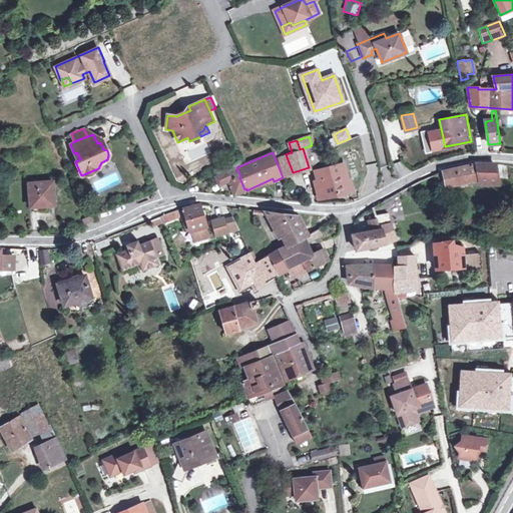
[(293,172),(286,154),(278,157),(284,175),(293,172)]
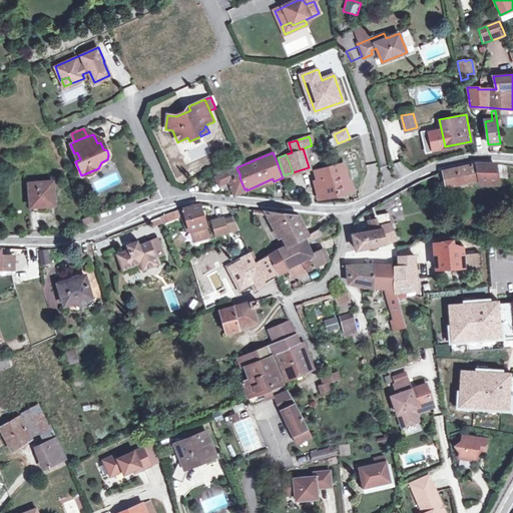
[(497,182),(495,164),(494,164),(476,163),(442,171),(446,187),(479,179),(497,182)]
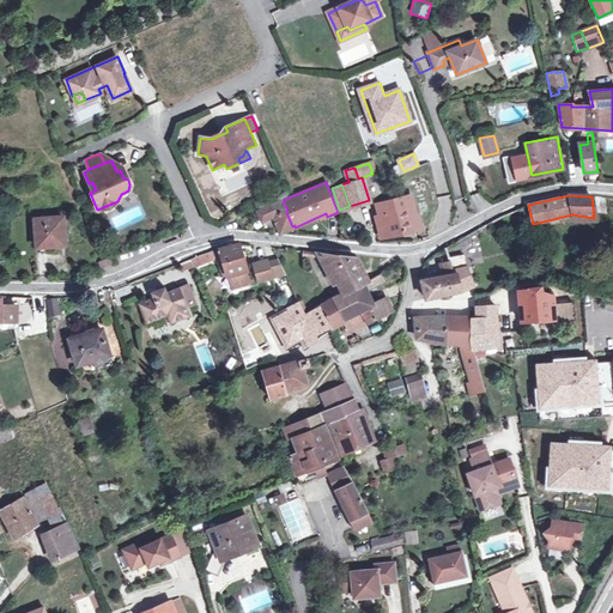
[(376,216),(382,237),(422,228),(417,213),(416,214),(413,206),(405,208),(402,198),(378,205),(381,214),(376,216)]
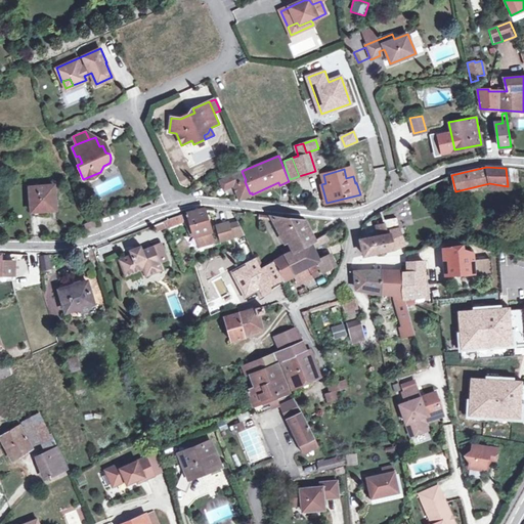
[(242,171),(220,180),(224,190),(233,186),(239,200),(252,194),(252,192),(250,193),(245,181),(246,180),(242,171)]
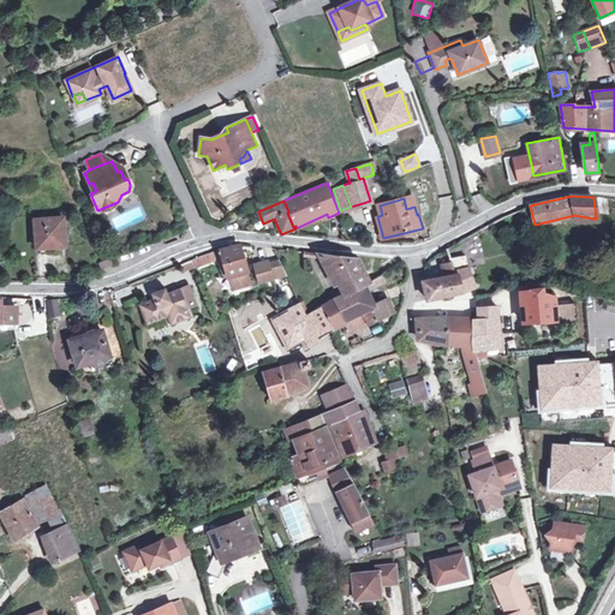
[(66,245),(64,216),(34,219),(36,248),(66,245)]
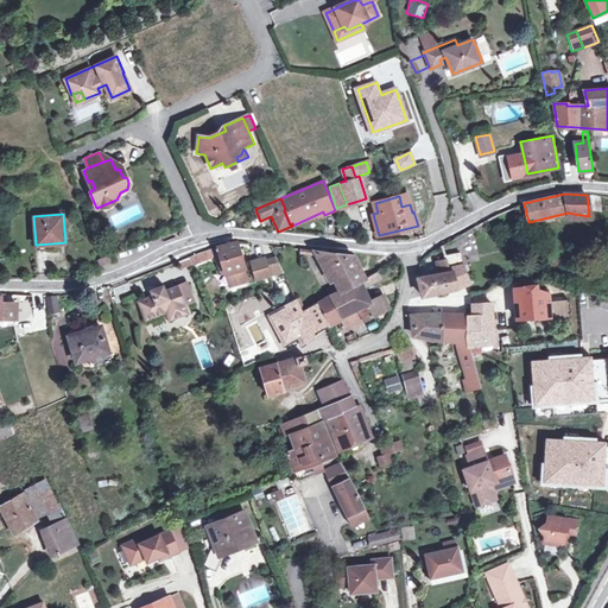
[(216,247),(211,248),(213,254),(214,255),(215,254),(216,255),(219,254),(225,273),(232,271),(236,284),(248,280),(236,241),(216,247)]
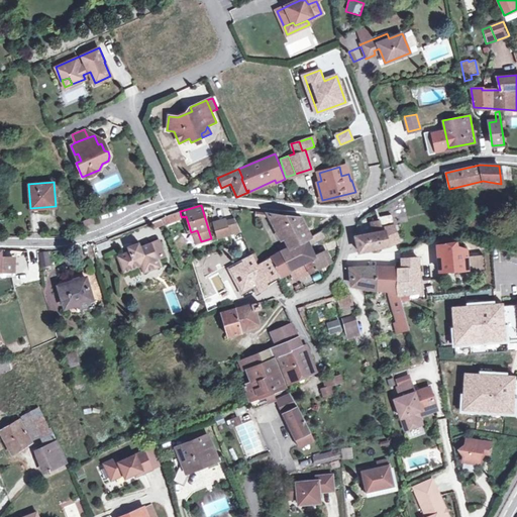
[(163,223),(181,216),(180,211),(161,218),(163,223)]
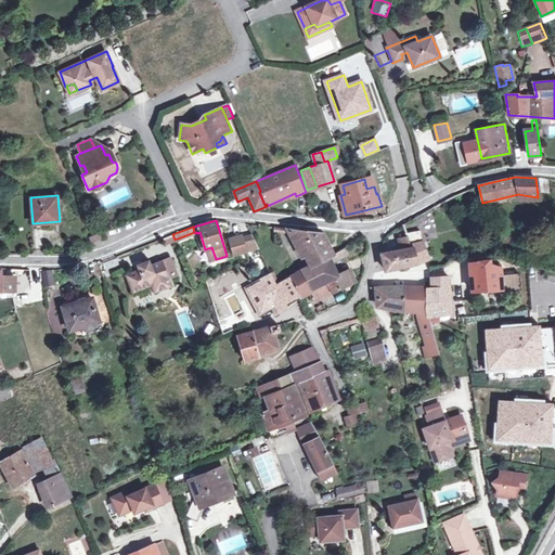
[(275,284),(270,273),(258,280),(276,313),(285,308),(287,301),(298,296),(298,298),(311,292),(315,300),(341,288),(350,284),(350,283),(356,281),(351,270),(347,272),(346,270),(337,274),(332,261),(348,253),(345,246),(332,254),(322,233),(286,228),(289,233),(296,246),(300,244),(307,255),(309,259),(311,265),(300,270),(291,276),(279,283),(275,284)]
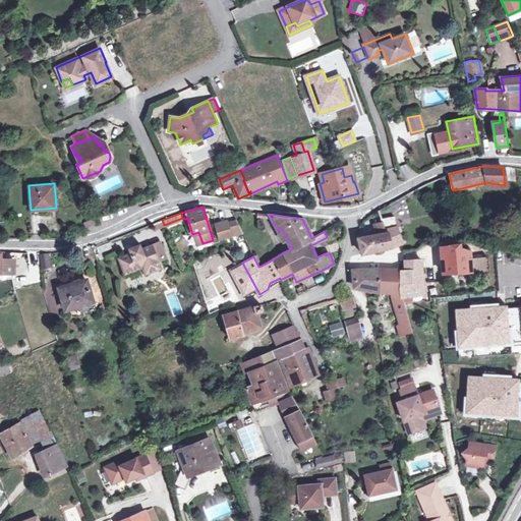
[(393,216),(381,218),(381,222),(372,224),(374,235),(358,238),(361,254),(392,247),(401,243),(393,216)]
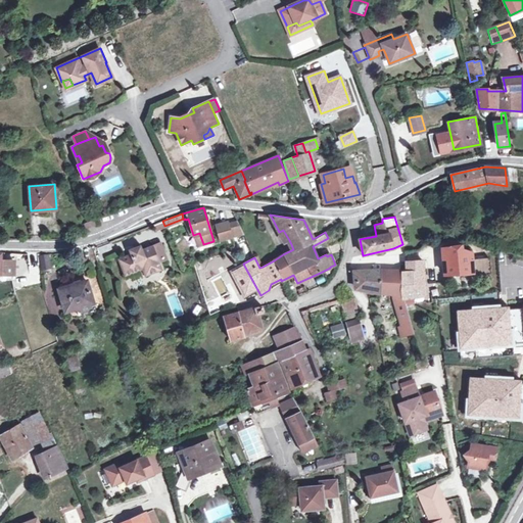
[(236,221),(228,223),(231,235),(242,233),(236,221)]
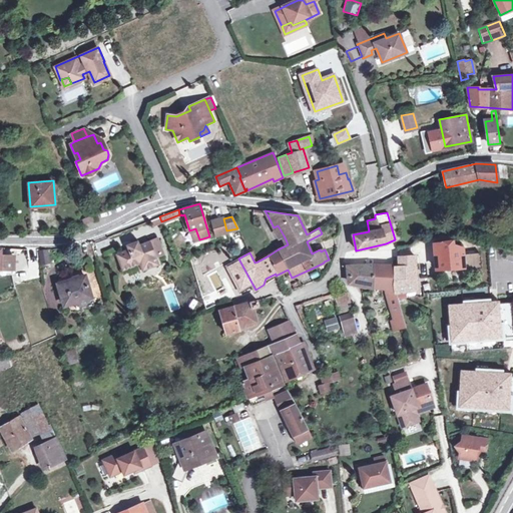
[(278,225),(274,227),(279,238),(284,235),(278,225)]
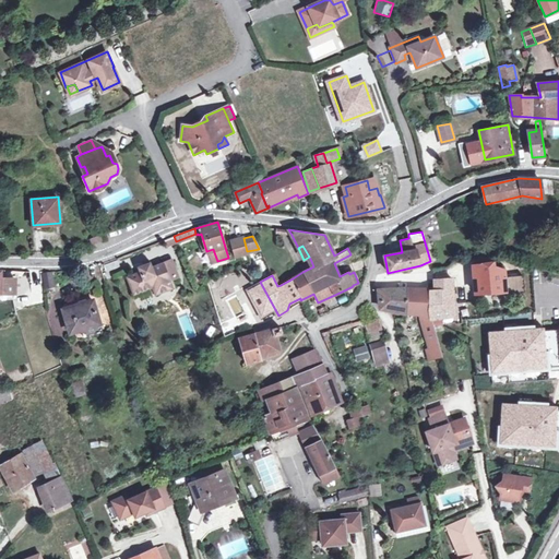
[(211,263),(217,261),(213,249),(206,251),(211,263)]
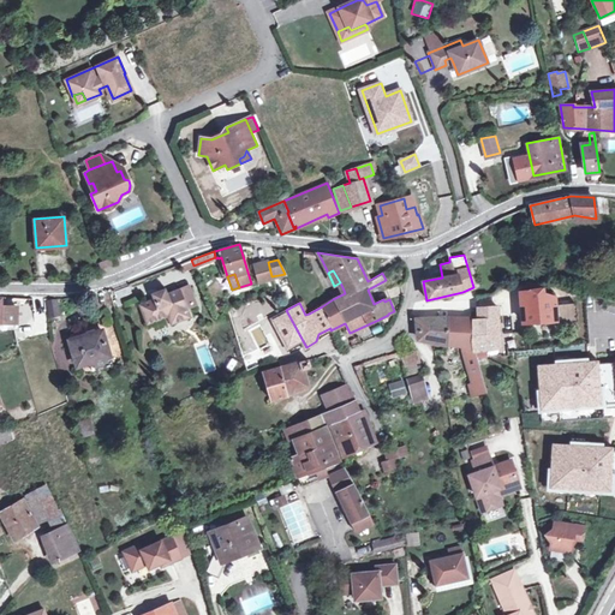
[(153,293),(155,298),(139,304),(148,323),(167,315),(171,324),(189,316),(186,308),(196,305),(187,286),(166,294),(163,290),(153,293)]
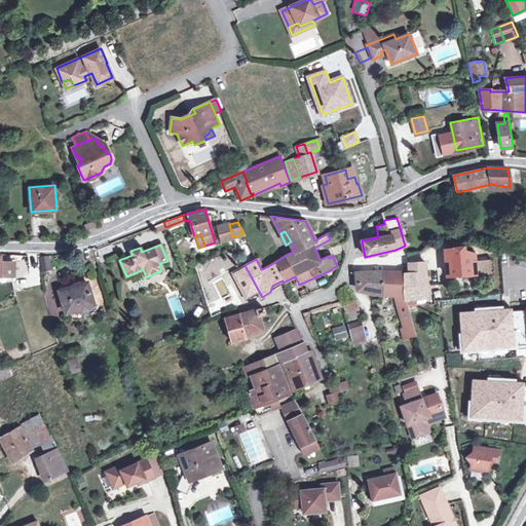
[(283,251),(285,256),(295,251),(293,246),(283,251)]
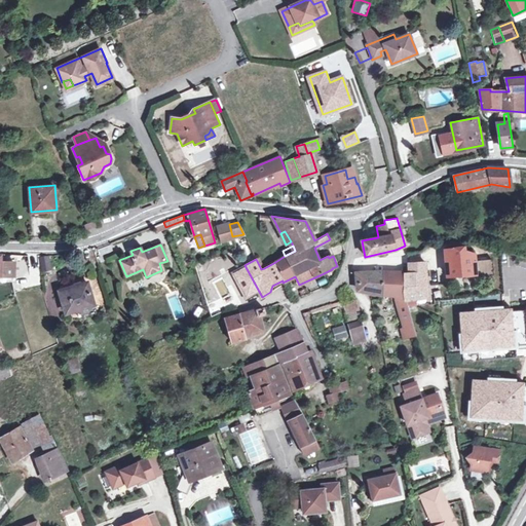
[(492,260),(475,261),(475,253),(465,250),(464,246),(445,249),(447,277),(493,273),(492,260)]
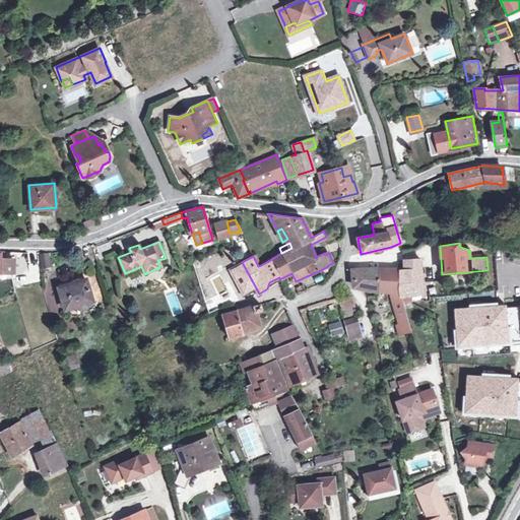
[(48,252),(39,252),(42,267),(50,266),(48,252)]
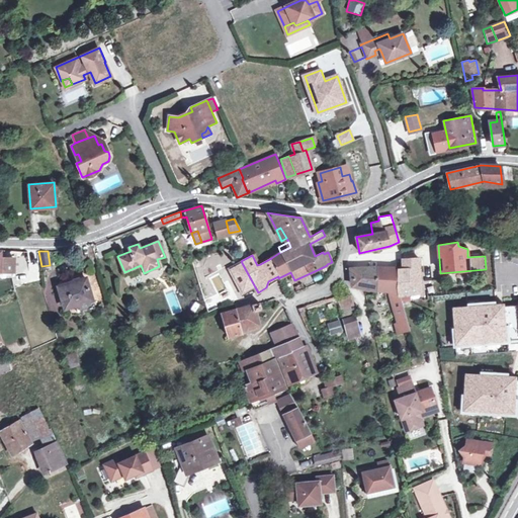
[(257,265),(260,264),(254,254),(252,255),(257,265)]
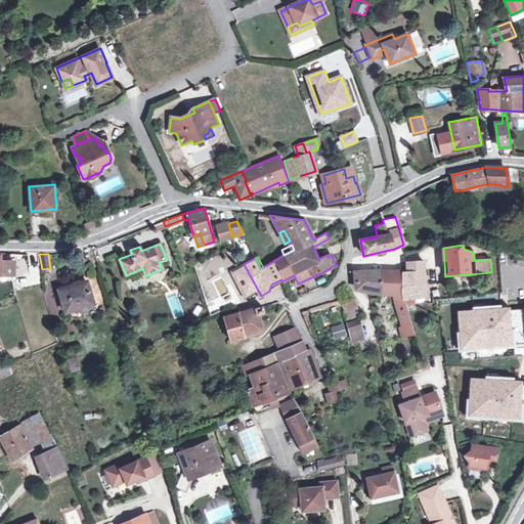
[(0,259),(0,273),(13,274),(13,260),(10,260),(0,259)]
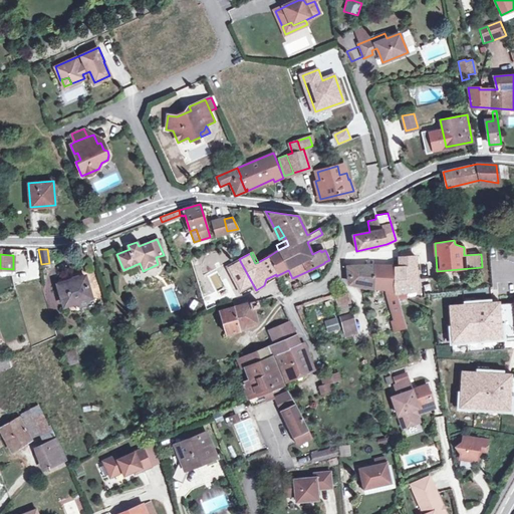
[(370,264),(346,266),(347,276),(350,282),(372,285),(387,287),(386,292),(384,292),(393,319),(392,319),(395,329),(406,327),(405,324),(400,308),(395,292),(406,291),(417,290),(417,287),(416,256),(399,258),(399,261),(400,264),(401,266),(394,265),(372,265),(370,264)]
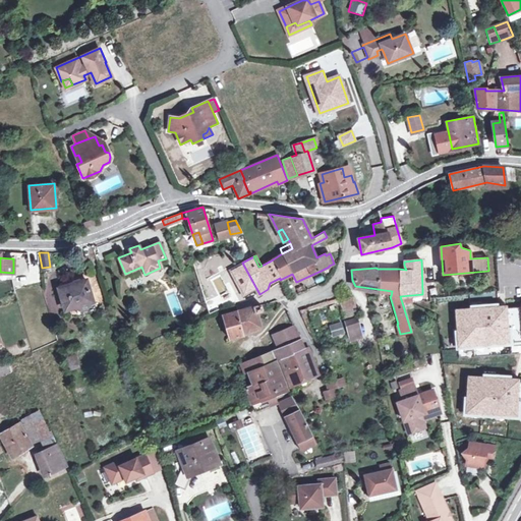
[(82,290),(79,281),(78,278),(71,280),(72,284),(58,288),(64,309),(93,301),(89,288),(82,290)]
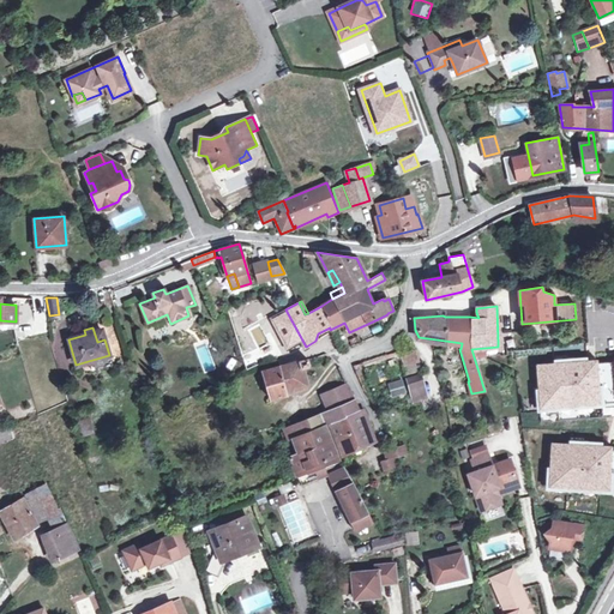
[(101,329),(94,331),(97,342),(104,339),(101,329)]
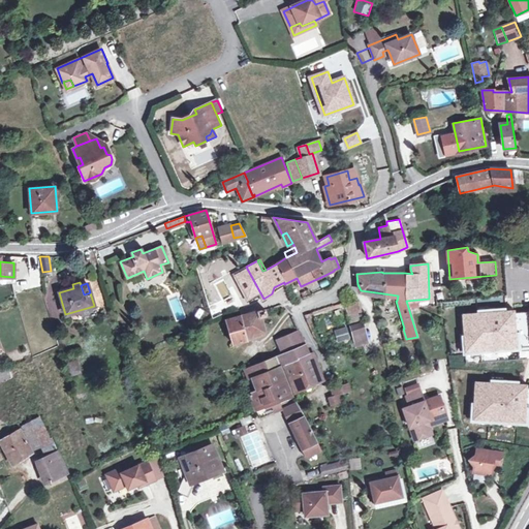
[(429,296),(429,299),(430,305),(440,304),(440,294),(429,296)]
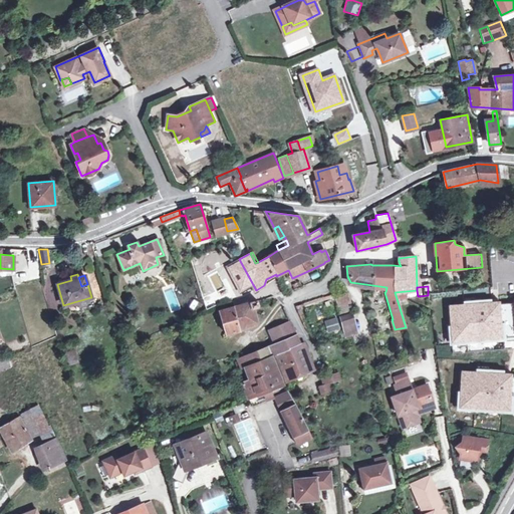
[(350,302),(347,294),(334,299),(338,315),(349,312),(347,303),(350,302)]
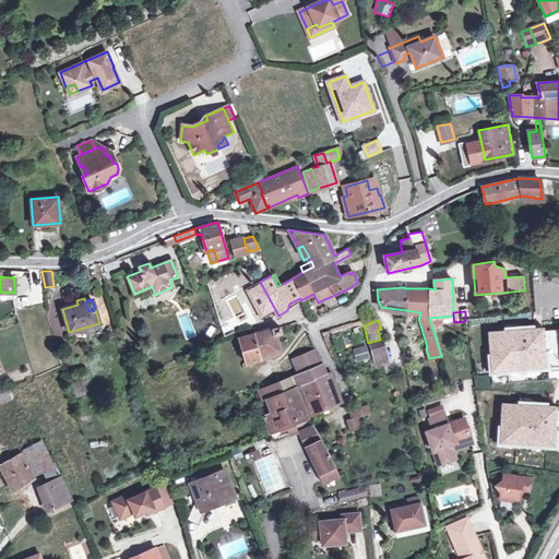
[(507,330),(491,331),(495,379),(558,375),(558,325),(546,326),(546,323),(537,324),(507,326),(507,330)]
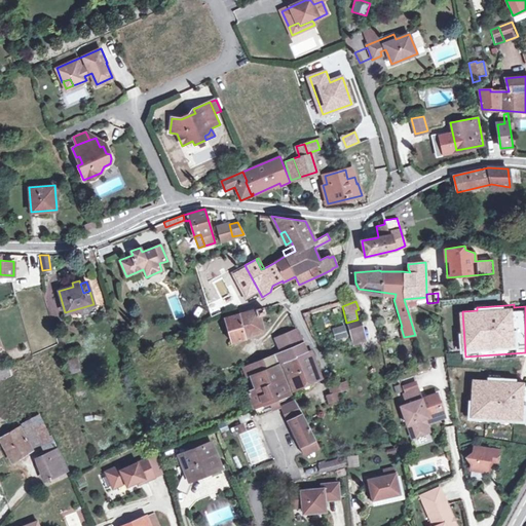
[(230,342),(246,338),(245,331),(261,327),(259,315),(265,313),(263,307),(239,314),(228,317),(230,326),(226,327),(230,342)]
